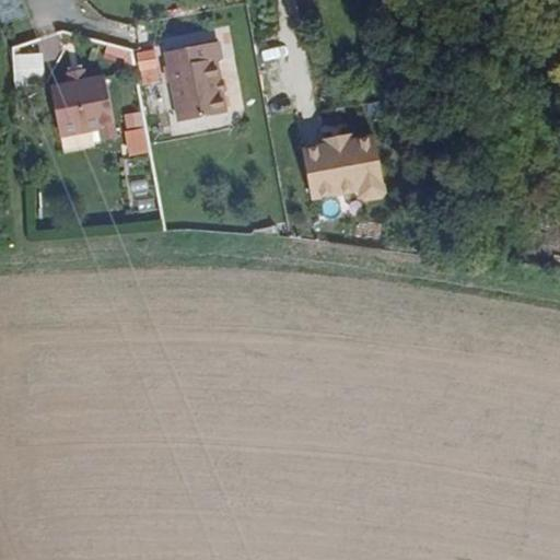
[(43,51),(60,49),(59,37),(10,44),(16,86),(46,82),(43,51)]
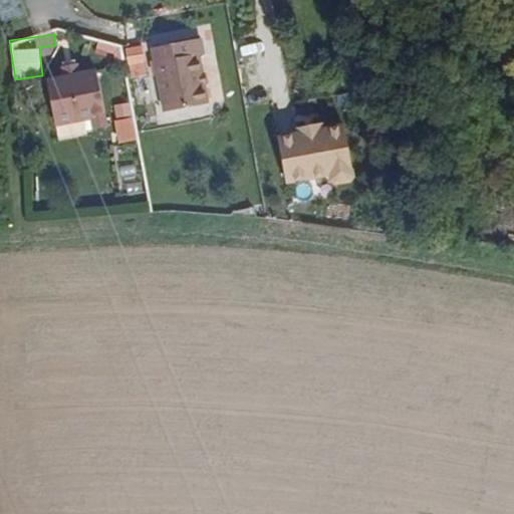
[(197,38),(149,49),(163,113),(205,103),(194,55),(200,54),(197,38)]
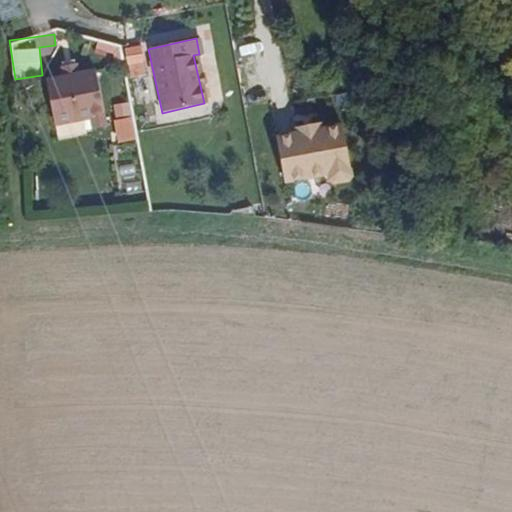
[(142,44),(125,47),(128,66),(145,63),(142,44)]
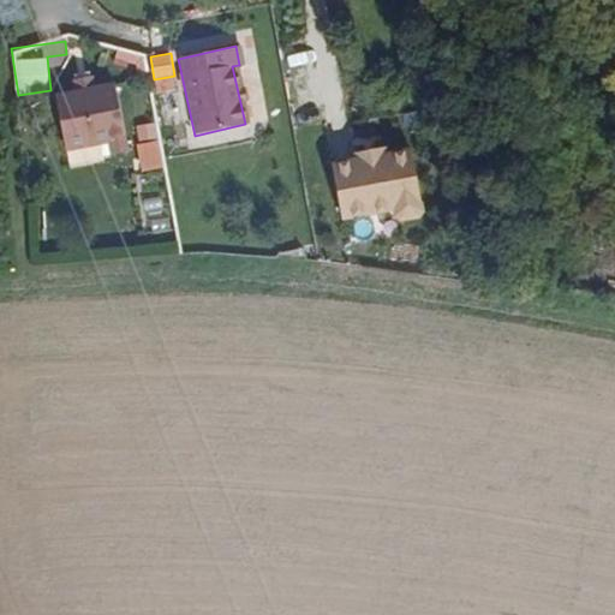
[(73,94),(53,99),(64,147),(105,137),(109,155),(126,151),(112,87),(91,90),(89,78),(71,82),(73,94)]
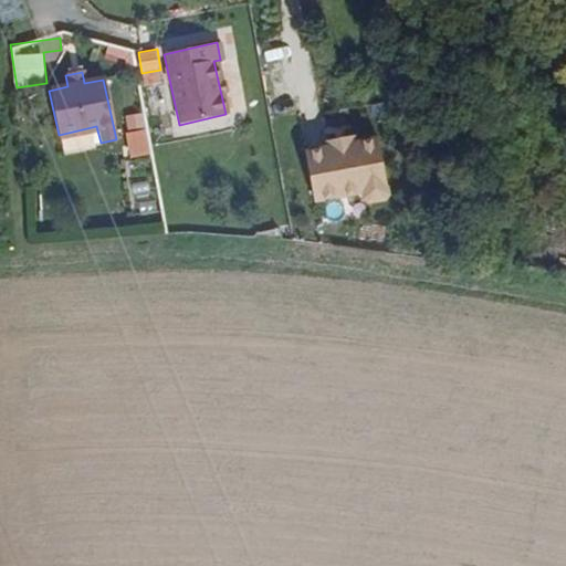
[(146,129),(125,133),(129,158),(150,155),(146,129)]
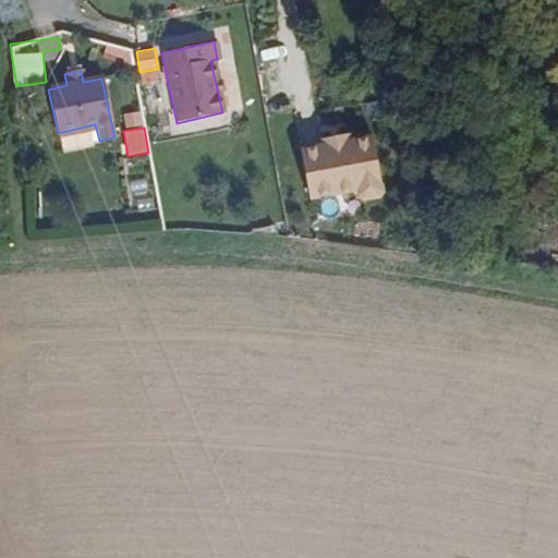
[(377,129),(300,143),(311,199),(356,192),(365,201),(381,198),(389,189),(377,129)]
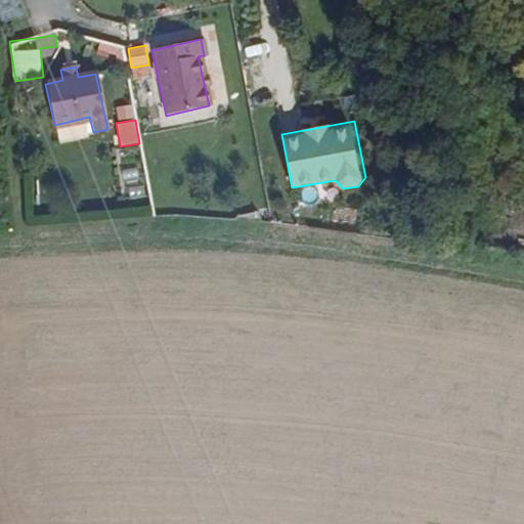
[(90,123),(57,129),(59,137),(92,130),(90,123)]
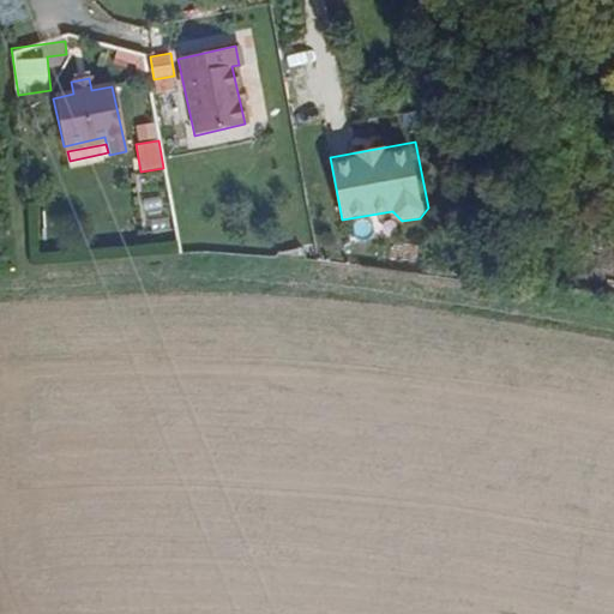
All buildings are outlined.
